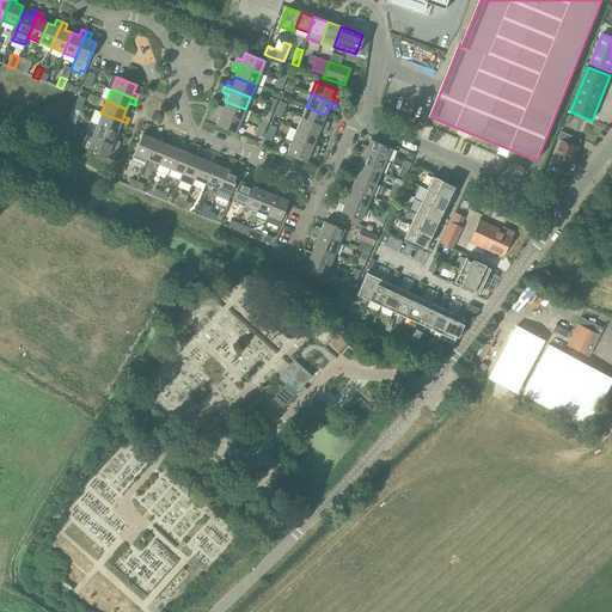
[(245,109),(225,102),(222,108),(216,105),(214,110),(240,121),(245,109)]
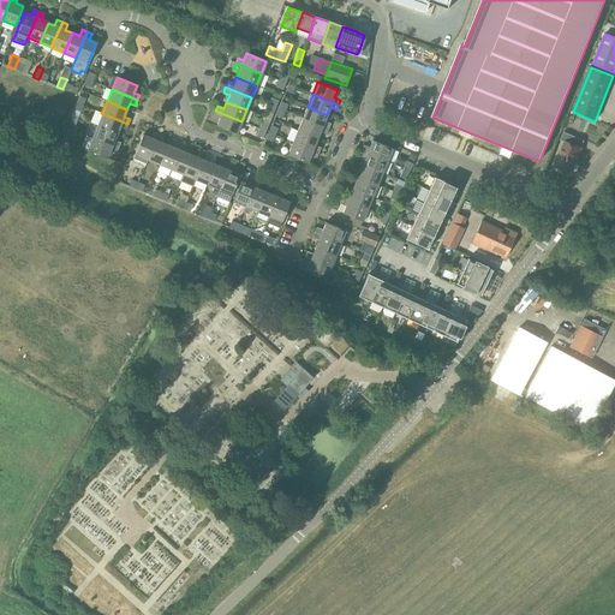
[(308,107),(303,118),(328,129),(330,124),(324,121),(327,115),(308,107)]
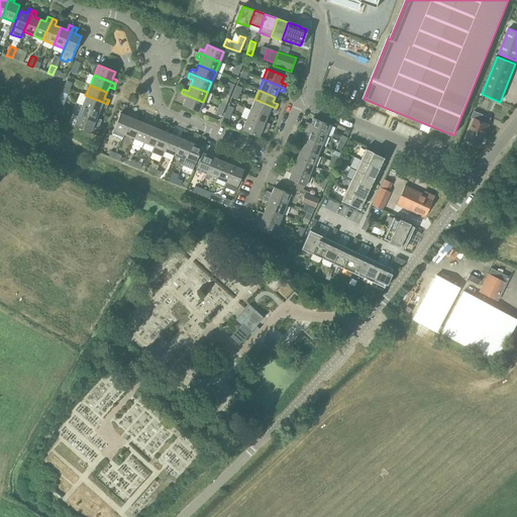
[(198,112),(203,102),(181,93),(179,98),(184,100),(182,106),(198,112)]
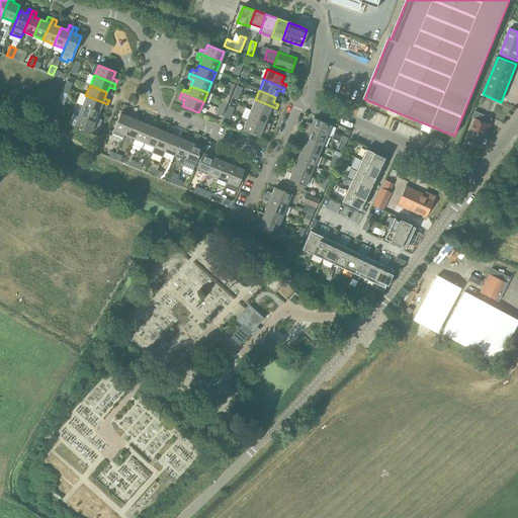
[(105,109),(107,104),(85,95),(81,105),(98,112),(100,107),(105,109)]
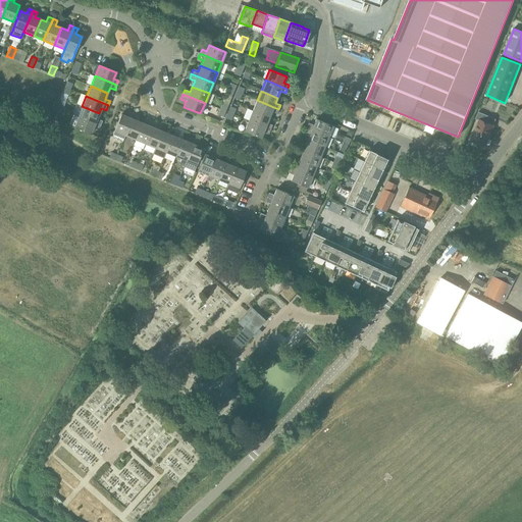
[(256,101),(253,110),(269,117),(271,112),(276,114),(278,110),(278,109),(257,100),(256,101)]
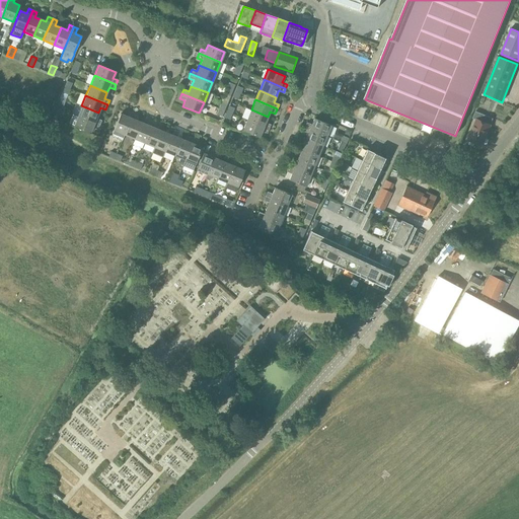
[(99,126),(101,121),(96,119),(98,113),(81,105),(77,117),(99,126)]
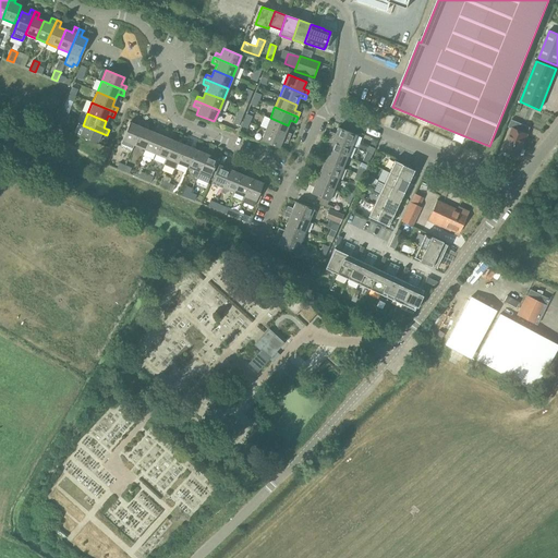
[(269,119),(265,129),(289,138),(291,134),(286,132),(288,125),(270,118),(269,119)]
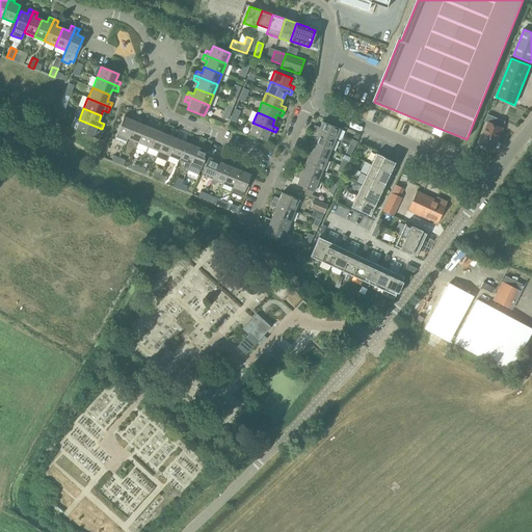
[(116,134),(114,139),(124,143),(125,143),(125,144),(127,138),(136,116),(131,114),(129,120),(124,117),(116,134)]
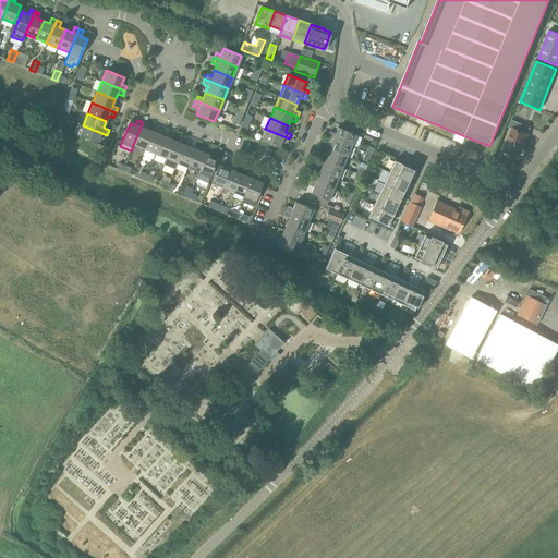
[(519,157),(528,135),(524,133),(526,126),(511,120),(508,128),(512,130),(504,150),(519,157)]
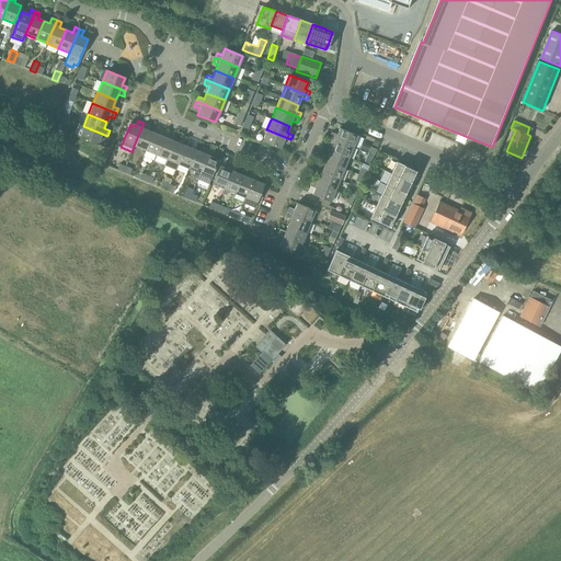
[(144,123),(134,146),(135,146),(145,150),(152,133),(146,129),(148,125),(144,123)]
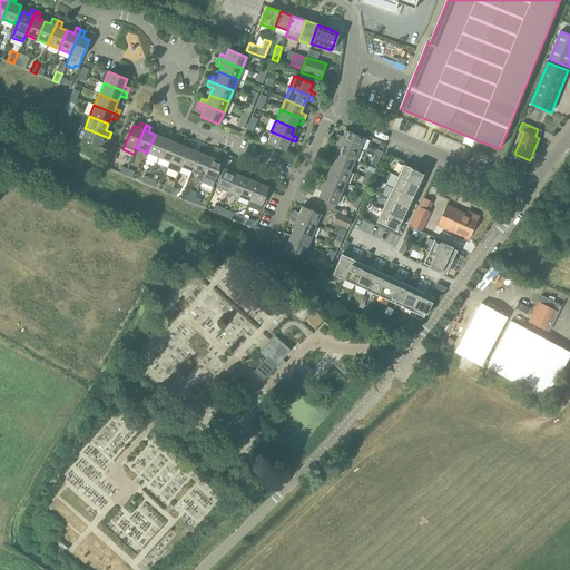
[(107,143),(109,138),(85,128),(80,138),(99,146),(101,140),(107,143)]
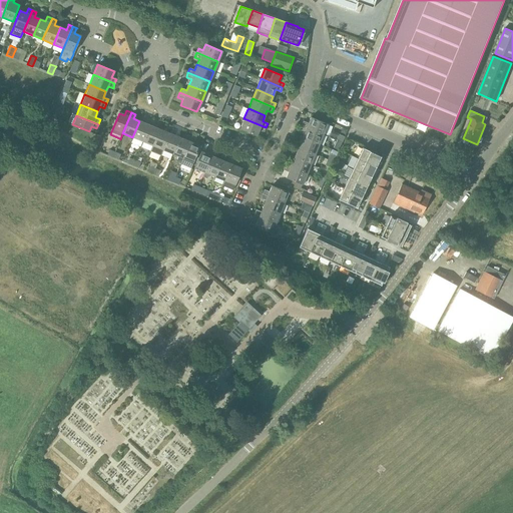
[(327,124),(311,117),(308,123),(303,121),(302,126),(323,134),(327,124)]
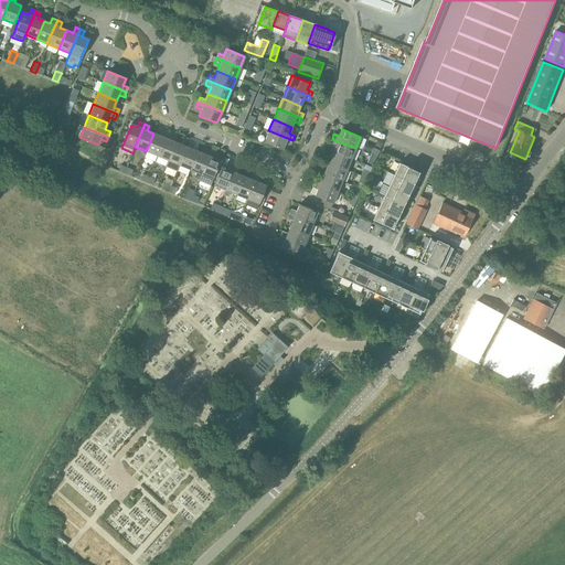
[(153,134),(146,151),(157,156),(167,132),(161,130),(159,136),(153,134)]
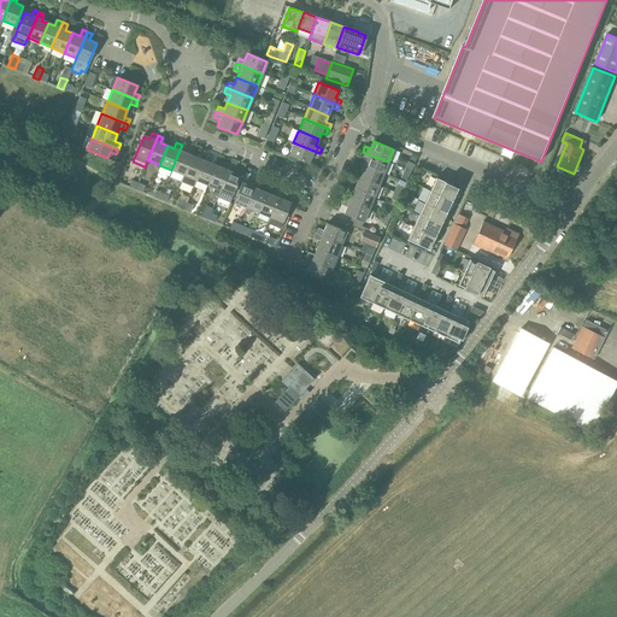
[(288,156),(309,164),(309,163),(311,157),(311,156),(317,158),(317,159),(319,153),(293,142),(293,144),(288,156)]
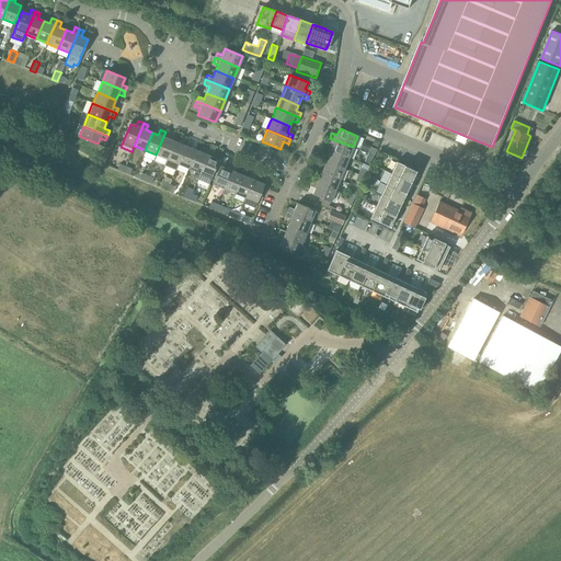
[(165,132),(156,155),(167,160),(174,141),(168,139),(170,134),(165,132)]
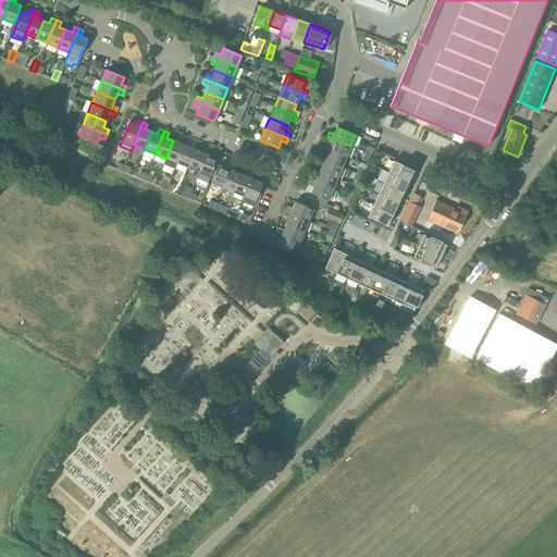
[(165,159),(163,164),(173,169),(174,169),(176,163),(186,139),(182,137),(182,138),(180,143),(178,143),(173,140),(165,159)]
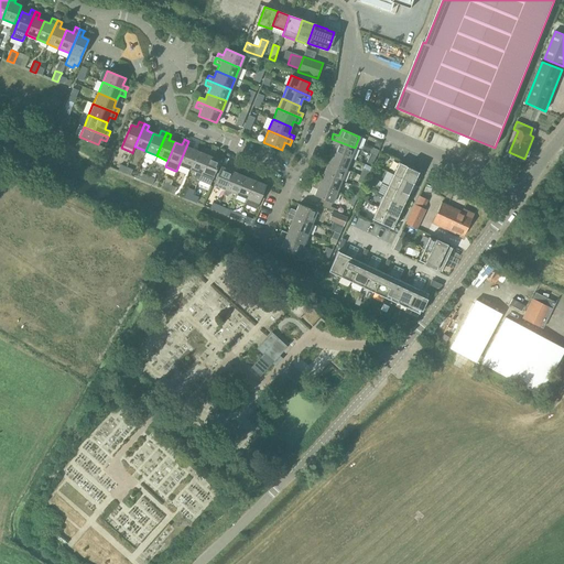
[(350,160),(355,148),(332,139),(329,143),(335,145),(332,152),(350,160)]
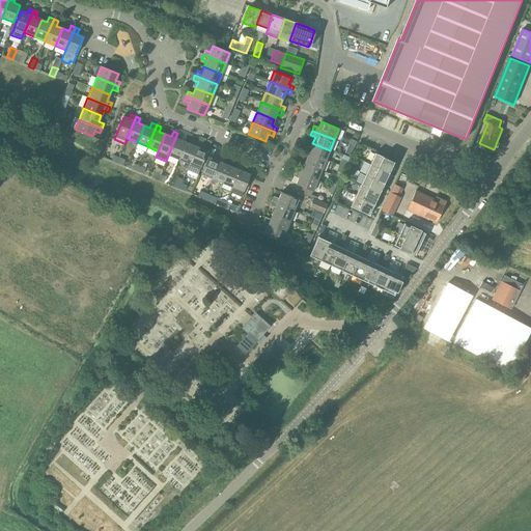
[(177,133),(168,156),(178,160),(186,142),(179,140),(182,135),(177,133)]
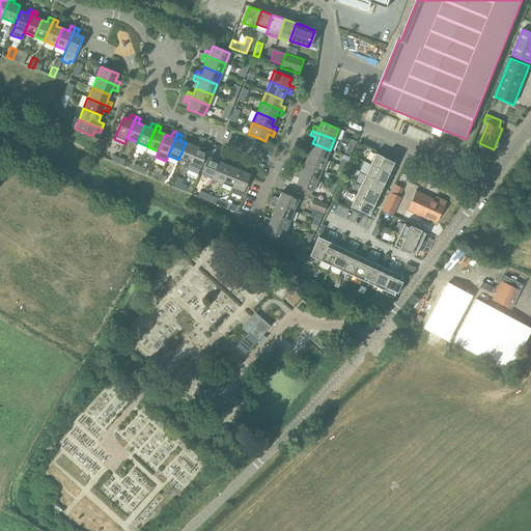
[(186,142),(178,160),(184,162),(182,168),(186,170),(197,142),(193,140),(191,145),(186,142)]
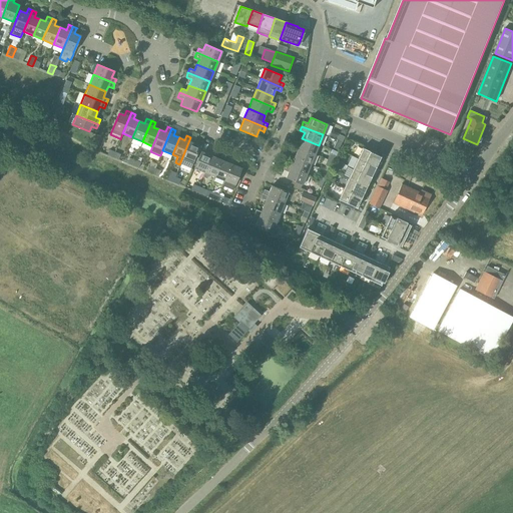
[(190,137),(179,164),(190,168),(192,162),(199,146),(193,143),(195,139),(190,137)]
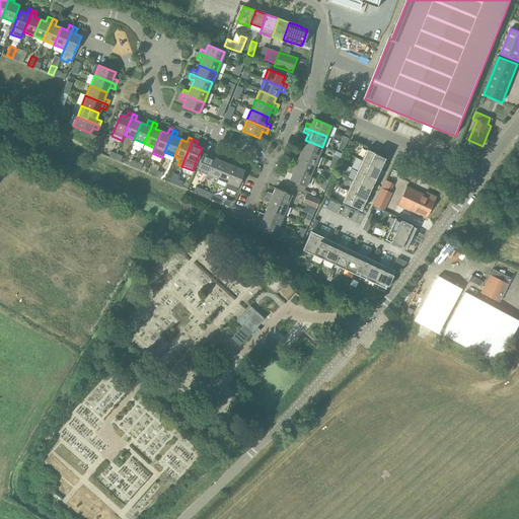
[(322,147),(305,140),(303,146),(298,143),(296,148),(318,157),(322,147)]
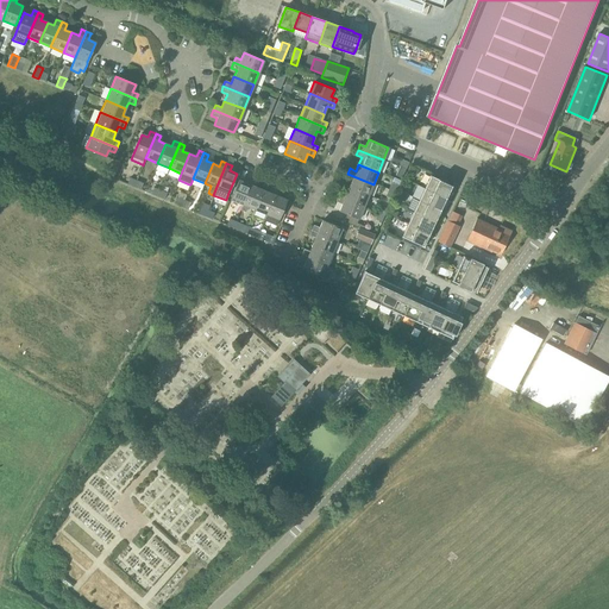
[(402,179),(406,169),(400,167),(397,173),(396,175),(402,179)]
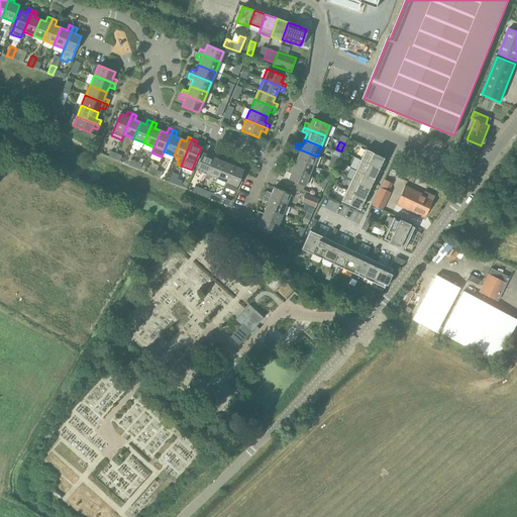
[(312,167),(317,157),(295,147),(293,151),(298,153),(296,160),(312,167)]
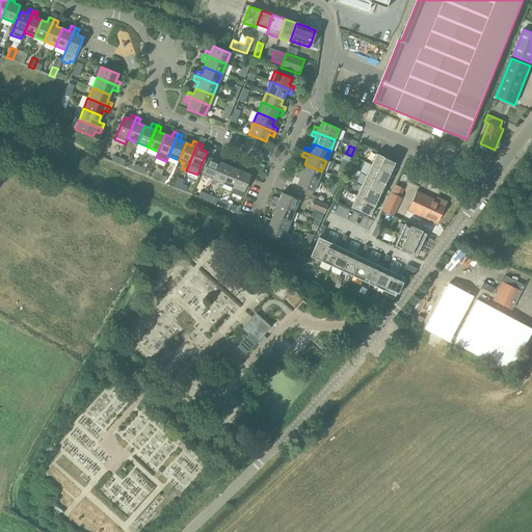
[(371,164),(390,173),(395,162),(376,153),(371,164)]
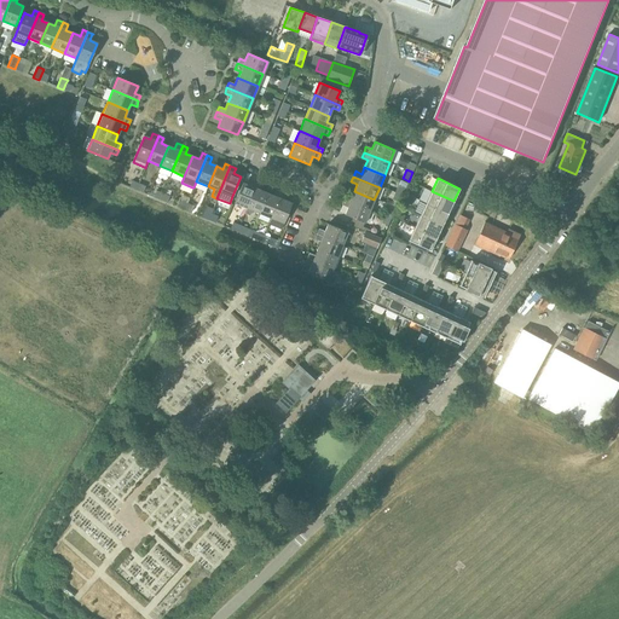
[(247,208),(258,183),(252,180),(249,186),(242,184),(233,203),(247,208)]
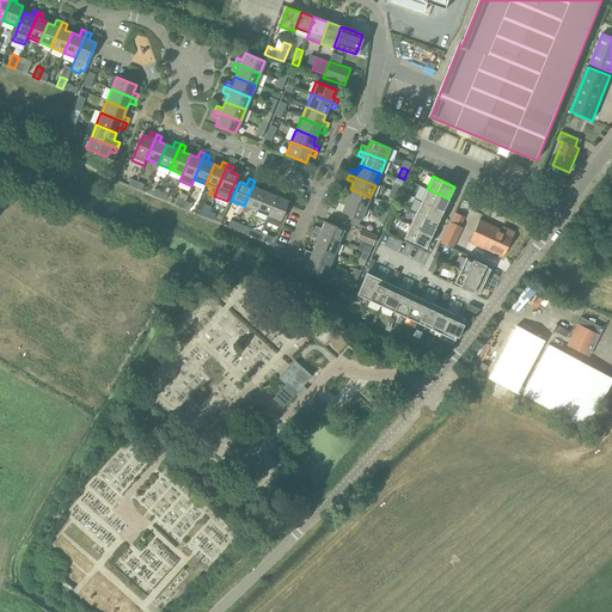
[(391,190),(397,193),(398,190),(402,182),(396,178),(391,190)]
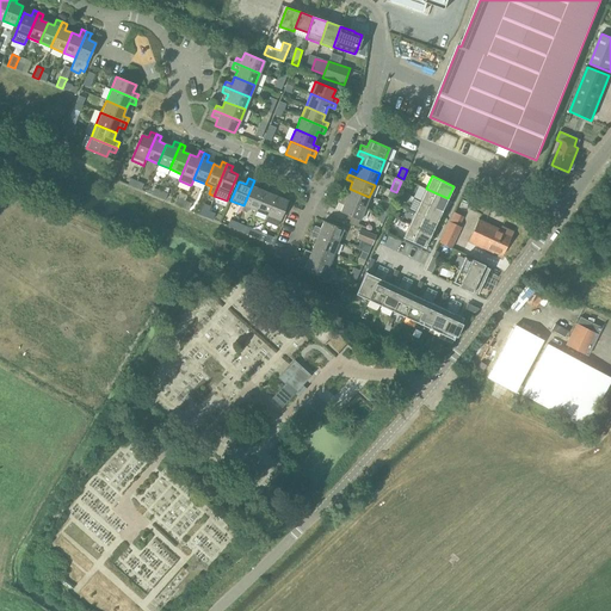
[(255,211),(264,191),(257,189),(259,183),(254,180),(244,205),(255,211)]
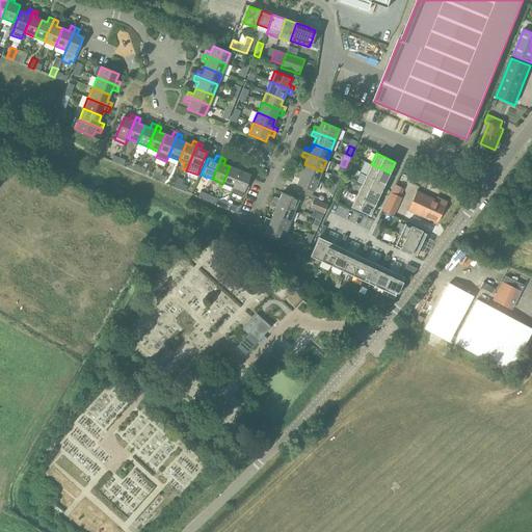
[(233,188),(241,165),(237,164),(235,168),(230,166),(222,184),(233,188)]
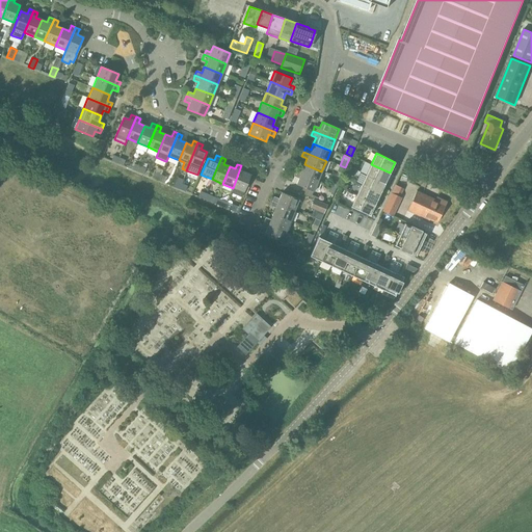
[(321,171),(304,164),(302,169),(297,167),(295,171),(317,181),(321,171)]
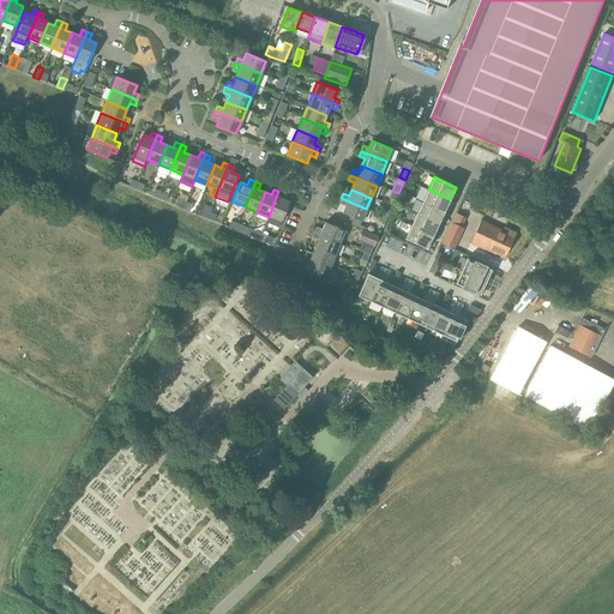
[(445,212),(450,199),(428,190),(422,202),(445,212)]
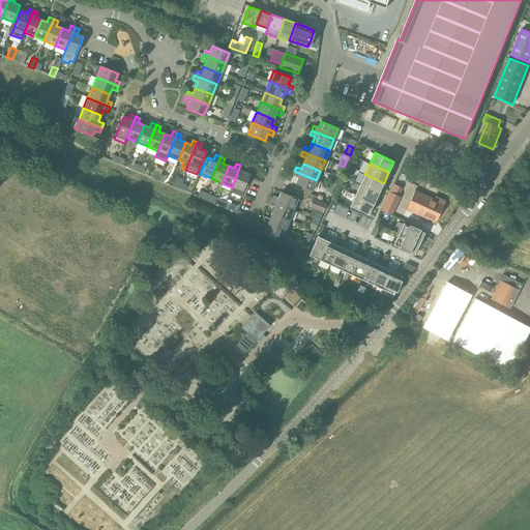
[(242,192),(249,175),(243,172),(245,167),(240,165),(232,187),(242,192)]
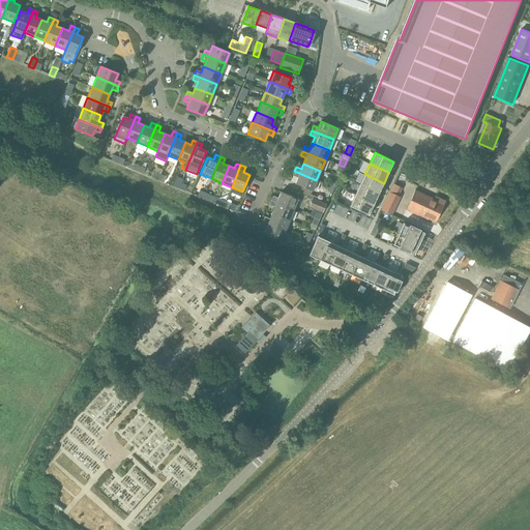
[(339,165),(335,171),(340,172),(342,173),(344,167),(339,165)]
